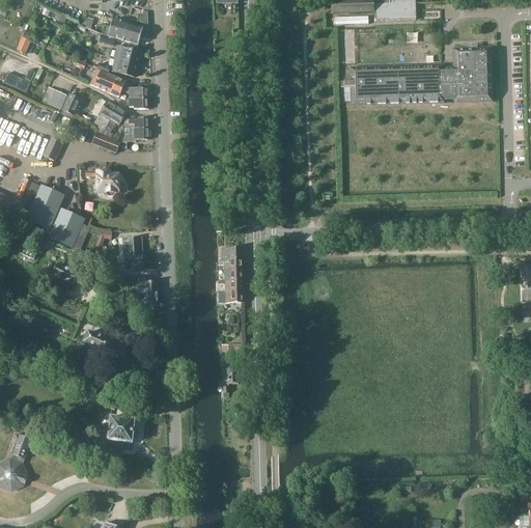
[(332,10),(373,9),(373,0),(332,0),(332,10)]
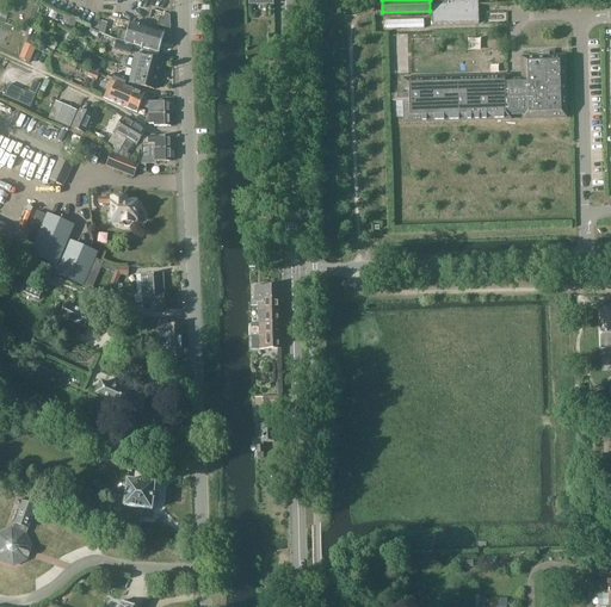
[(433,20),(480,19),(479,4),(479,0),(432,0),(432,5),(433,20)]
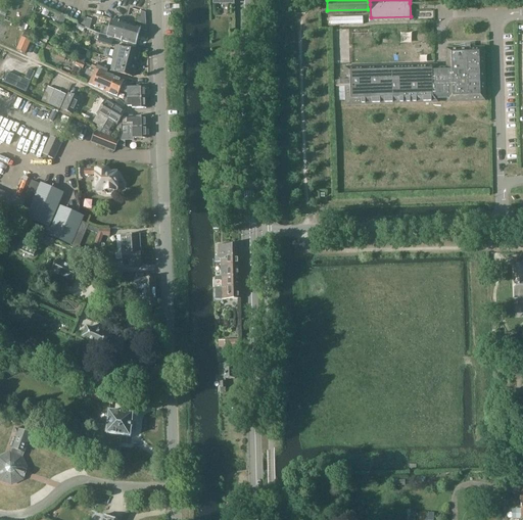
[(62,22),(66,13),(56,9),(52,17),(62,22)]
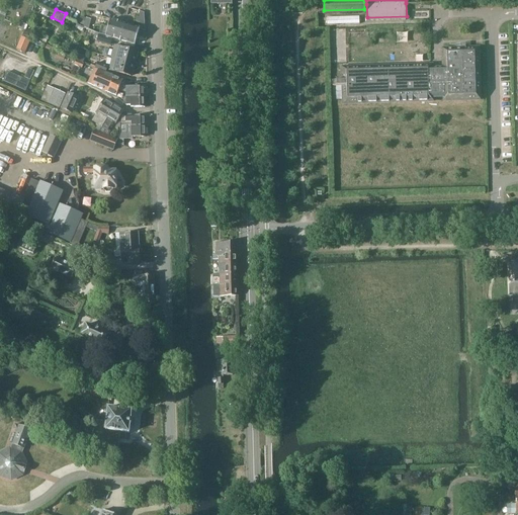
[(87,24),(90,17),(81,13),(78,21),(87,24)]
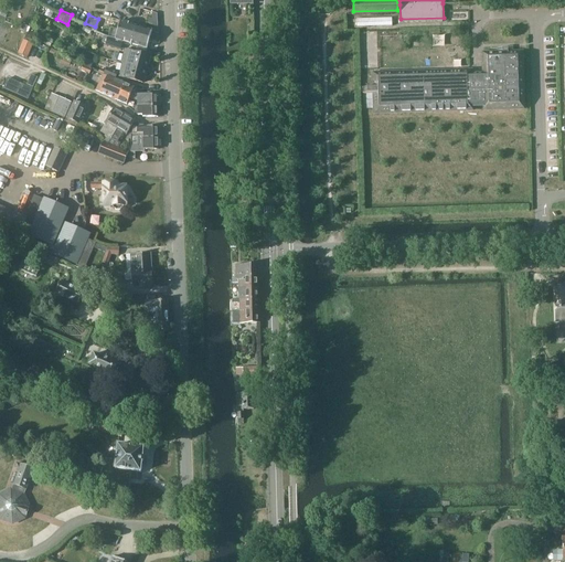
[(147,45),(152,28),(120,18),(117,28),(112,25),(109,34),(124,39),(138,43),(147,45)]
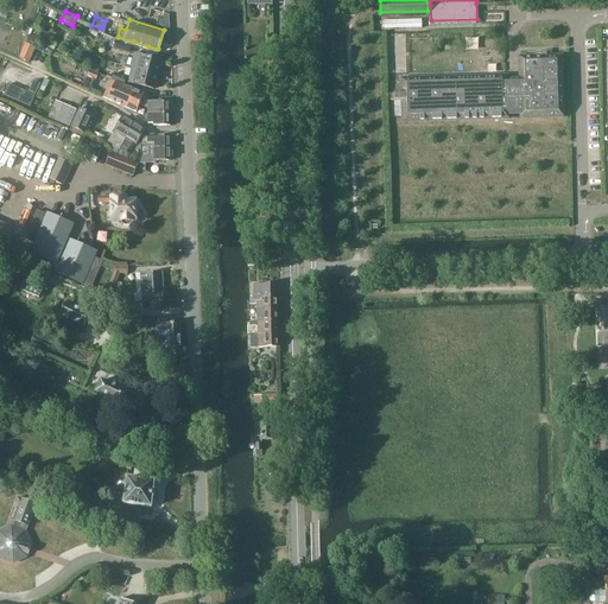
[(130,51),(133,42),(118,37),(116,37),(112,36),(109,43),(114,44),(113,46),(130,51)]
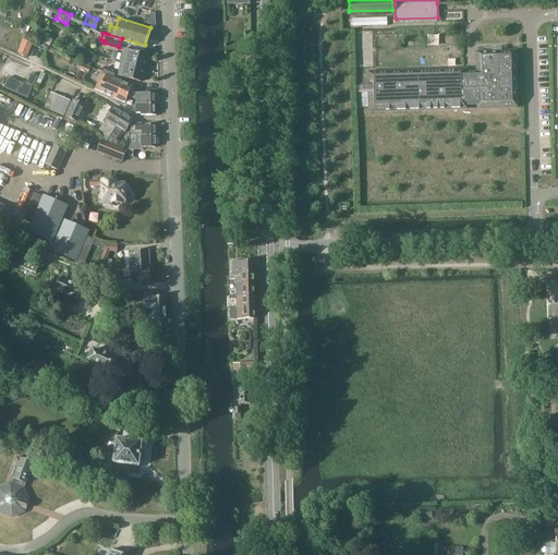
[(34,52),(37,45),(23,39),(20,46),(34,52)]
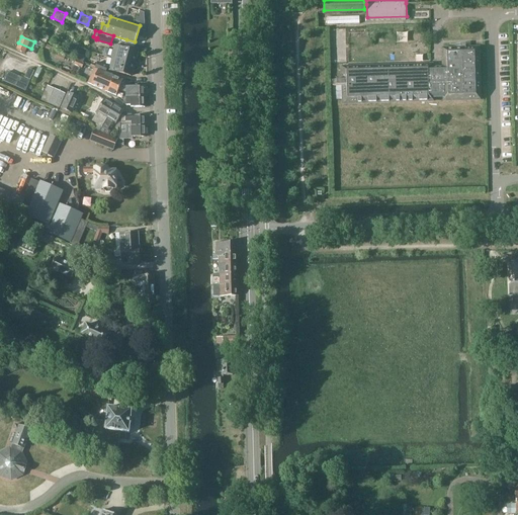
[(133,48),(135,41),(126,39),(124,46),(114,43),(110,55),(112,56),(116,57),(134,61),(137,49),(133,48)]
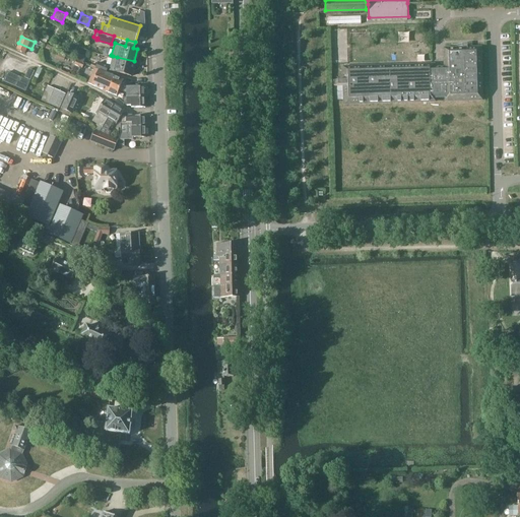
[(467,46),(445,47),(445,66),(439,67),(434,67),(434,63),(343,65),(343,78),(333,78),(334,97),(344,97),(344,101),(435,99),(435,94),(446,94),(446,99),(481,98),(480,46),(467,46)]
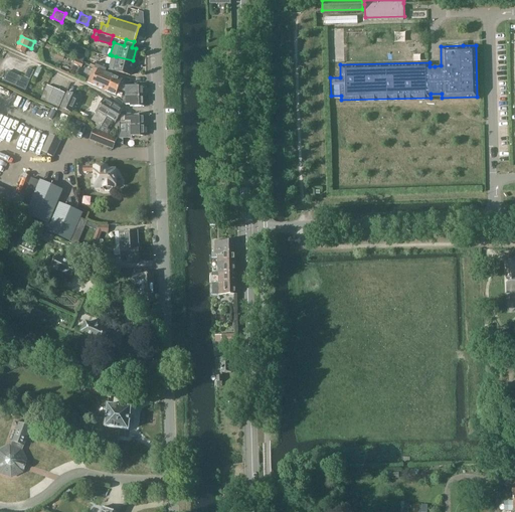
[(76,55),(60,48),(59,51),(75,57),(82,60),(84,55),(77,52),(76,55)]
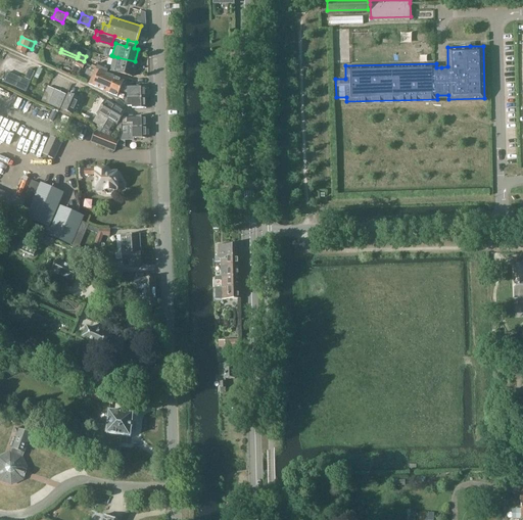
[(117,57),(113,56),(110,68),(132,74),(135,61),(117,57)]
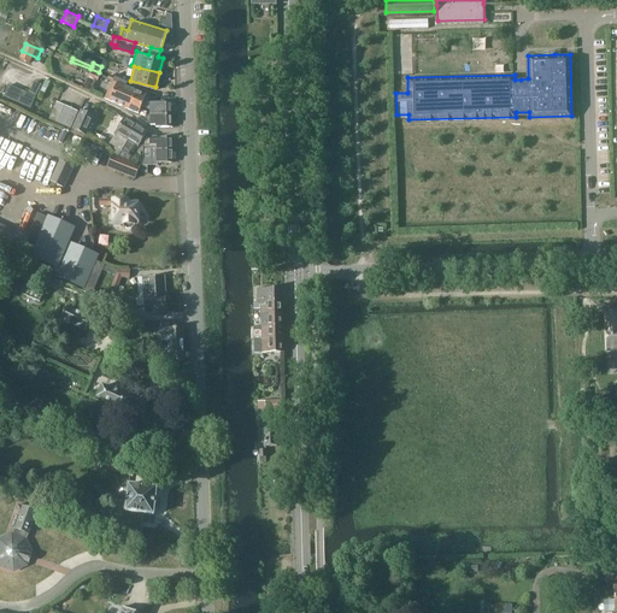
[(98,78),(100,72),(99,72),(90,69),(88,75),(98,78)]
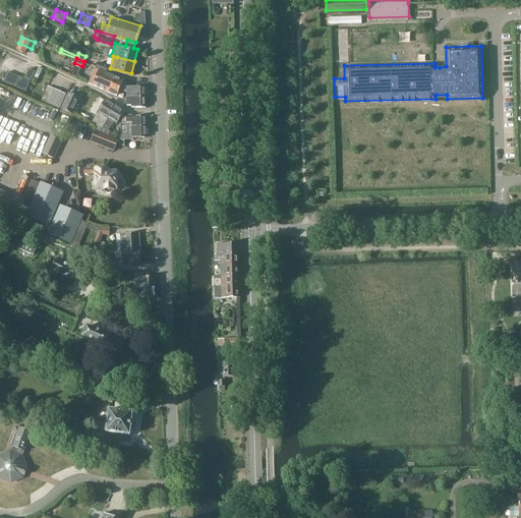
[(97,63),(96,66),(106,71),(109,64),(98,60),(97,63)]
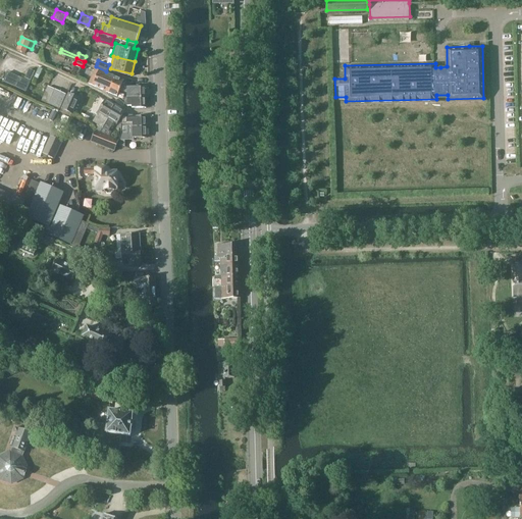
[(43,66),(39,65),(34,74),(38,76),(43,66)]
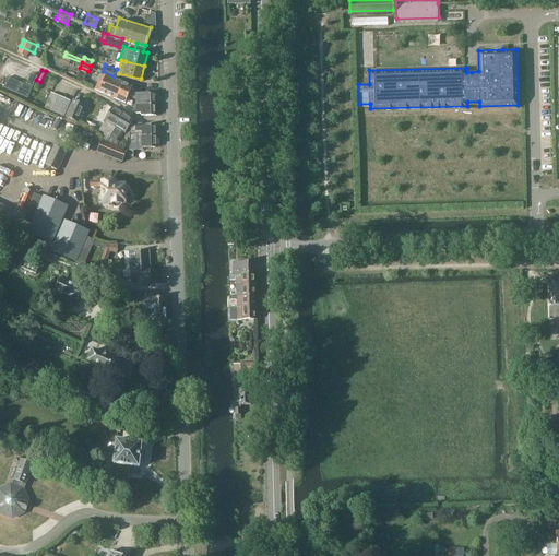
[(37,74),(31,71),(26,81),(33,83),(37,74)]
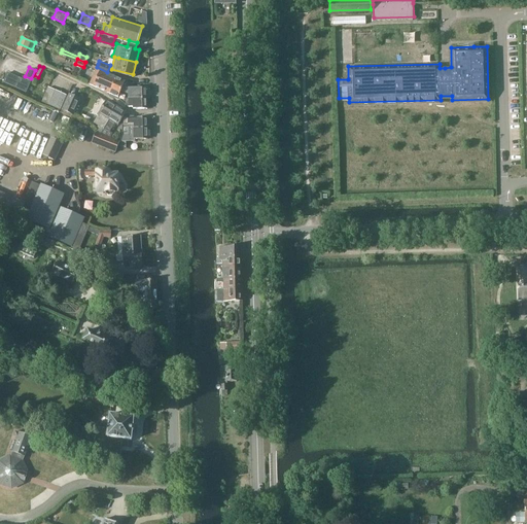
[(95,72),(90,82),(110,91),(116,75),(107,72),(100,69),(97,67),(95,72)]
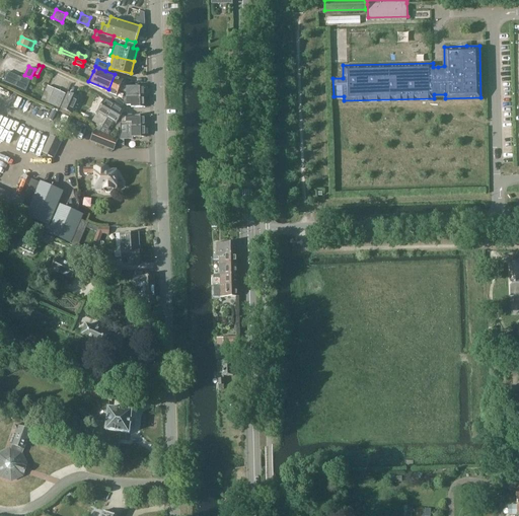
[(25,89),(29,79),(7,69),(3,78),(25,89)]
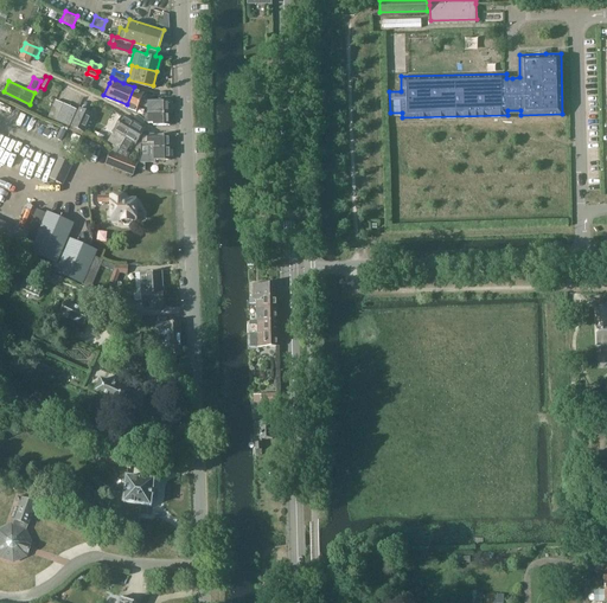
[(134,87),(127,104),(136,109),(139,102),(148,106),(147,98),(146,98),(148,94),(144,91),(134,87)]
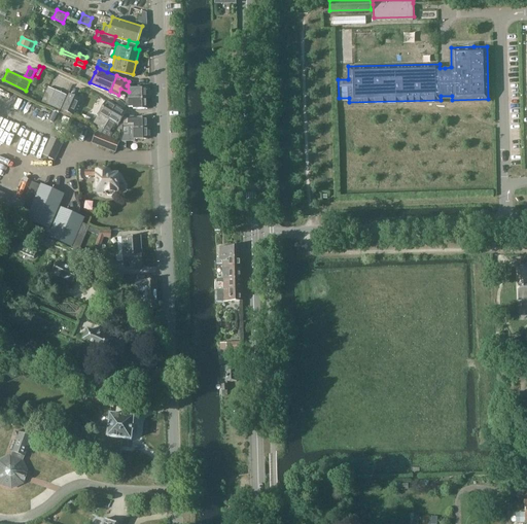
[(129,81),(127,85),(128,85),(129,92),(129,96),(129,97),(146,97),(146,86),(131,86),(134,80),(129,80),(129,81)]
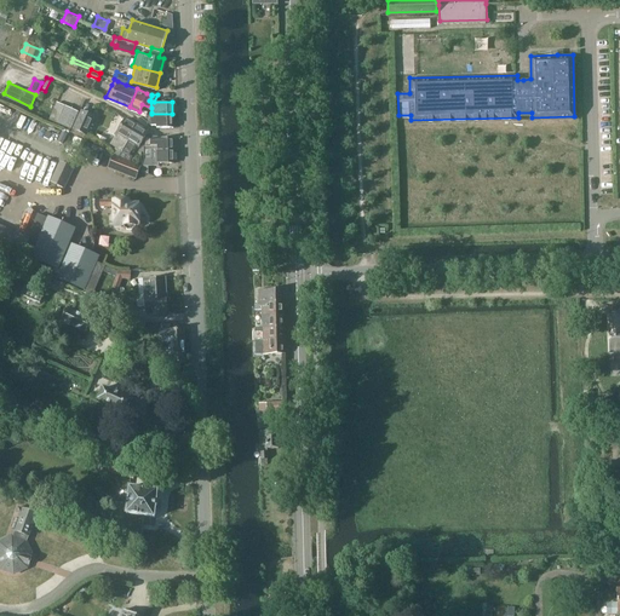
[(80,110),(56,99),(49,117),(70,127),(72,125),(86,132),(95,114),(81,108),(80,110)]
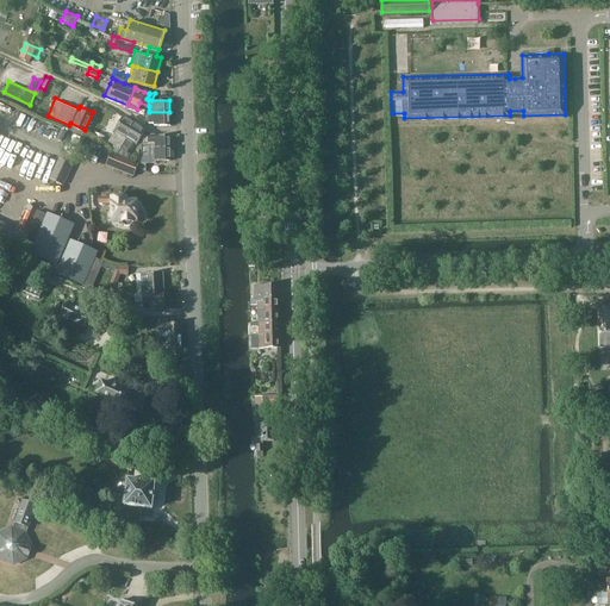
[(149,111),(144,111),(145,118),(149,119),(149,120),(154,120),(154,124),(170,123),(169,112),(149,112),(149,111)]
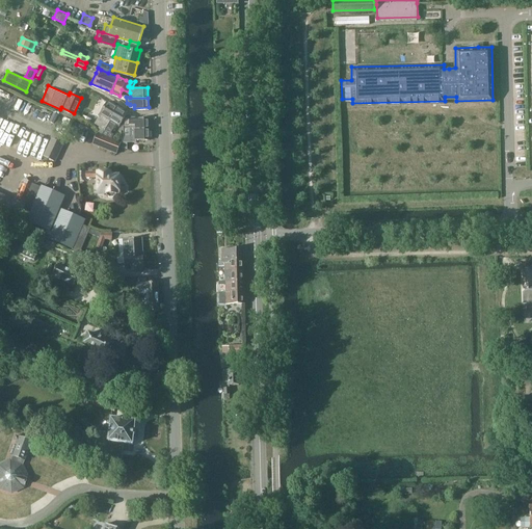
[(104,128),(117,106),(107,100),(99,113),(99,114),(95,122),(104,128)]
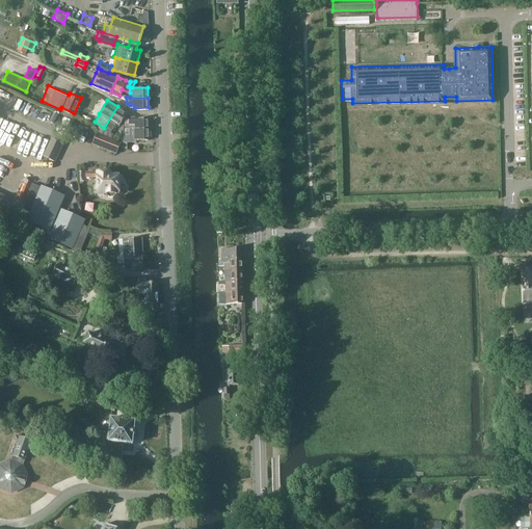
[(118,124),(126,111),(117,106),(104,128),(103,129),(110,131),(115,122),(118,124)]
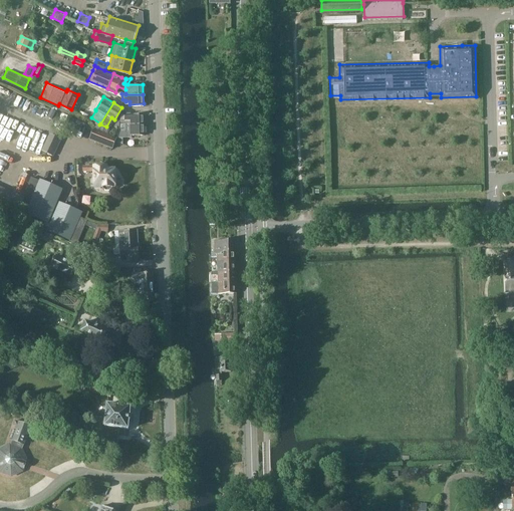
[(131,112),(131,111),(121,111),(120,119),(120,123),(144,122),(144,112),(131,112)]
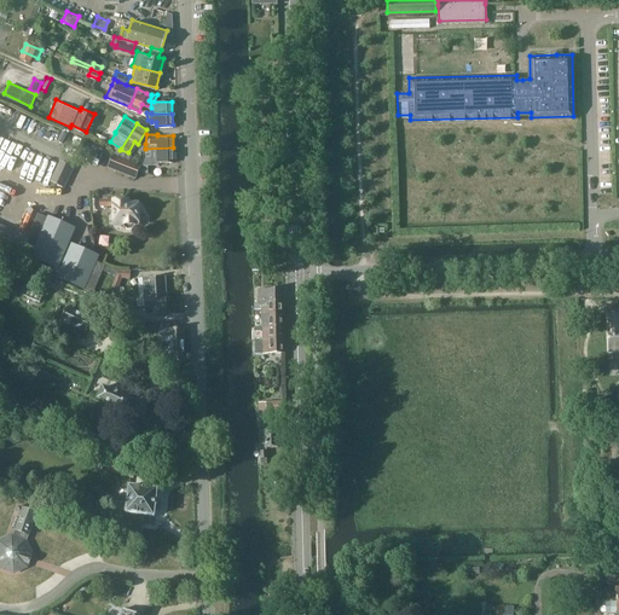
[(146,170),(146,162),(157,162),(157,160),(173,160),(173,148),(145,149),(145,156),(139,168),(146,170)]
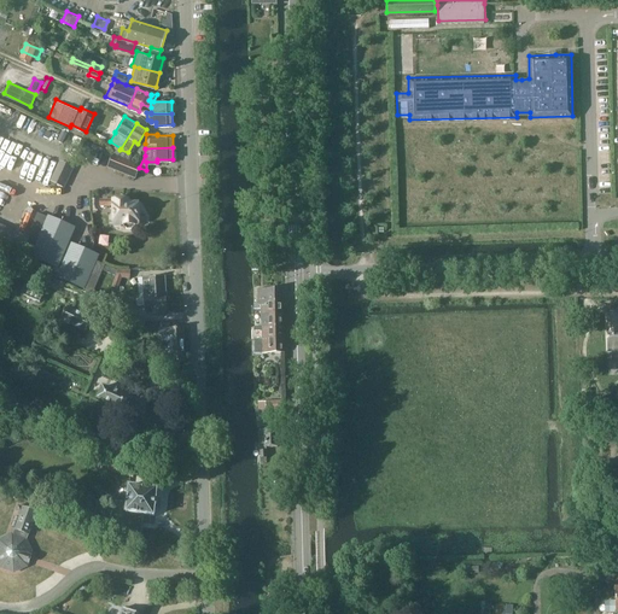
[(132,155),(128,152),(120,150),(117,155),(112,152),(108,163),(110,165),(134,176),(140,164),(129,159),(132,155)]
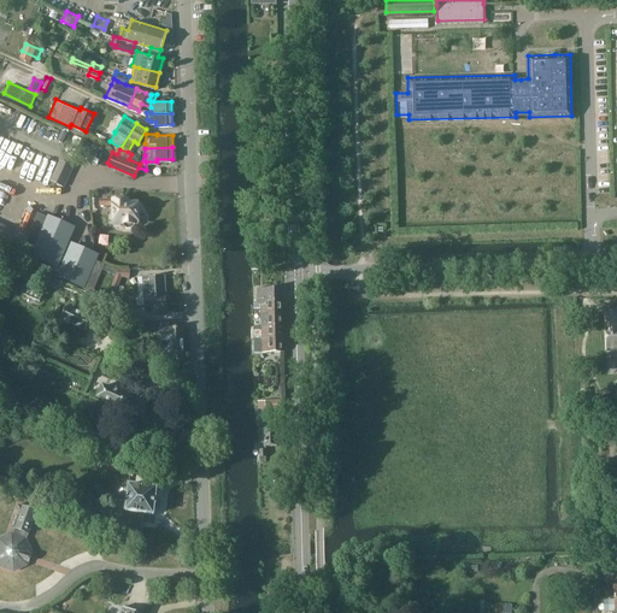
[(59,158),(50,178),(64,186),(74,164),(59,158)]
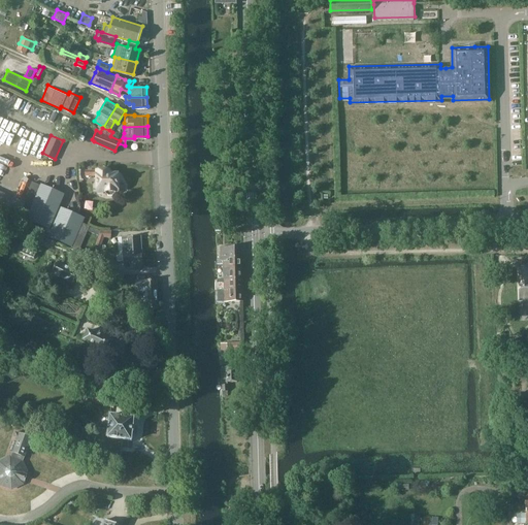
[(105,171),(105,169),(86,169),(86,173),(97,173),(97,190),(105,190),(105,193),(107,193),(108,194),(111,194),(113,193),(114,193),(114,190),(118,190),(118,178),(120,177),(119,175),(118,174),(118,171),(105,171)]
